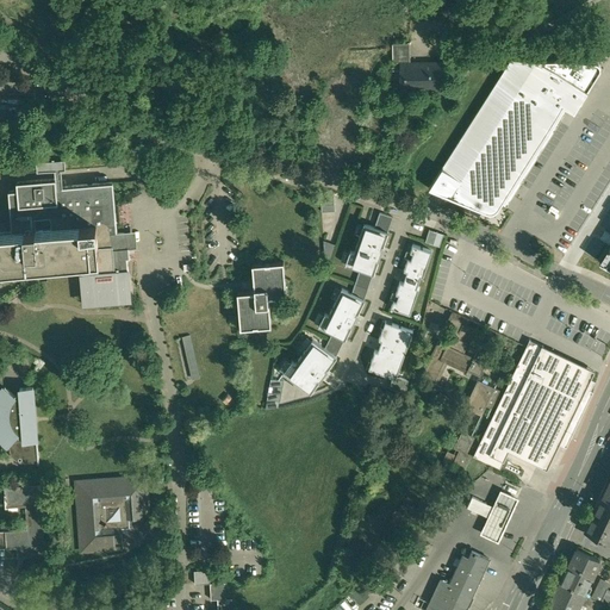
[(410,43),(393,43),(394,70),(405,70),(405,64),(410,64),(410,43)]
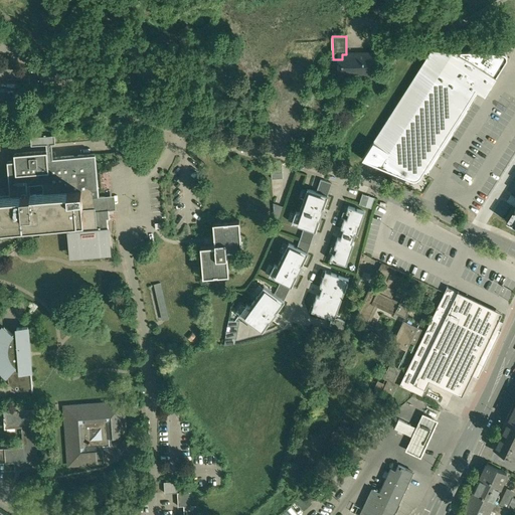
[(432,49),(362,156),(386,167),(407,176),(415,177),(420,174),(425,169),(436,153),(439,155),(479,92),(486,96),(503,68),(507,61),(507,54),(504,51),(500,51),(432,49)]
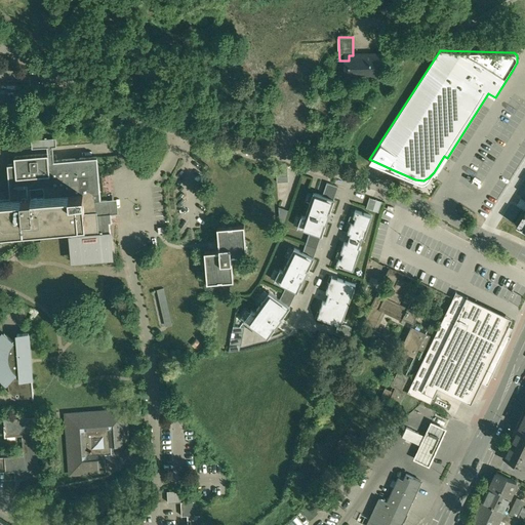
[(353,55),(349,55),(349,61),(349,75),(347,75),(347,77),(381,76),(381,54),(353,55)]
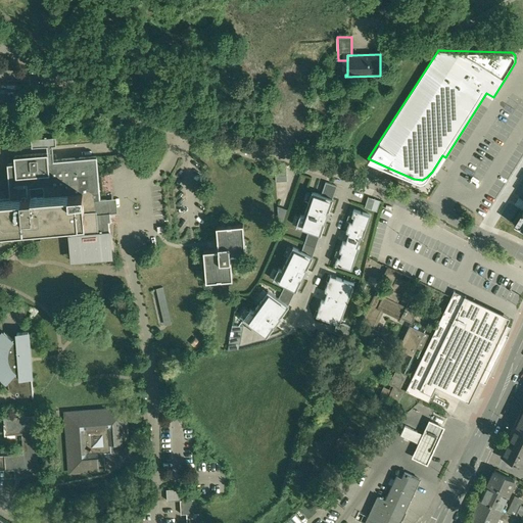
[(47,145),(48,153),(49,160),(55,159),(53,145),(56,144),(55,136),(33,139),(33,147),(47,145)]
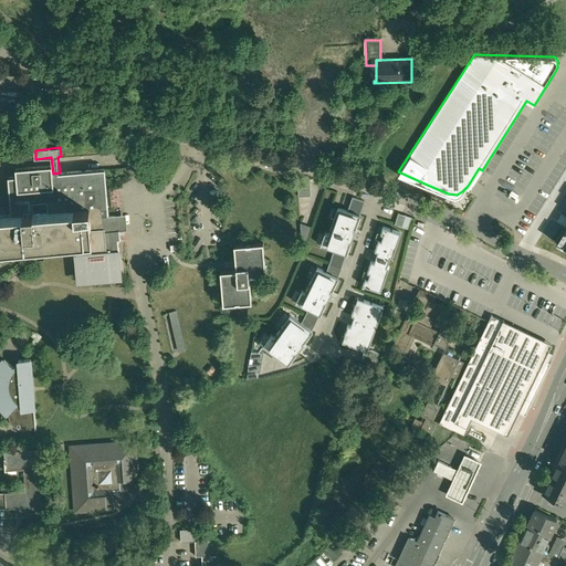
[(60,173),(53,174),(52,166),(17,168),(17,176),(9,177),(12,215),(0,215),(0,248),(77,242),(79,259),(76,259),(77,275),(122,272),(118,239),(121,239),(121,231),(118,231),(118,220),(116,220),(116,213),(109,213),(105,169),(60,173)]
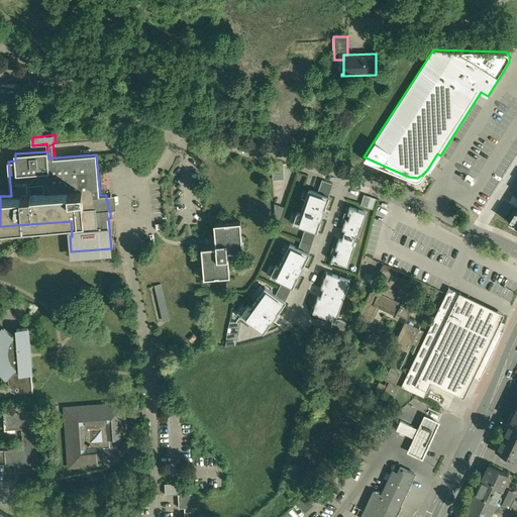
[(274,168),(274,179),(284,179),(284,168),(274,168)]
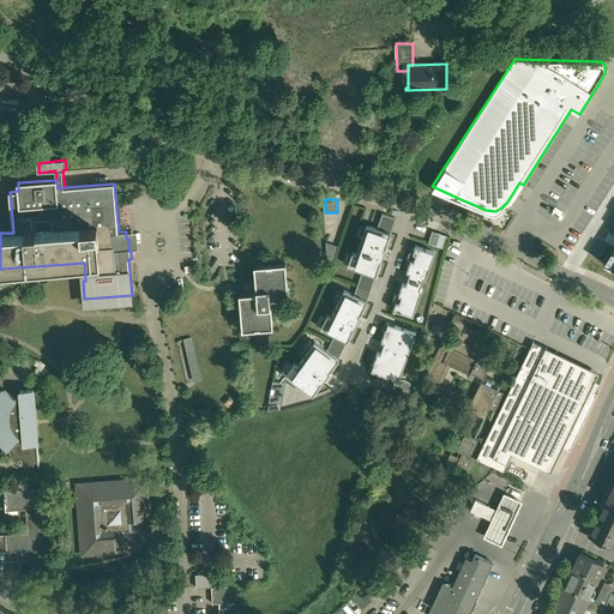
[(396,218),(383,215),(378,229),(391,234),(396,218)]
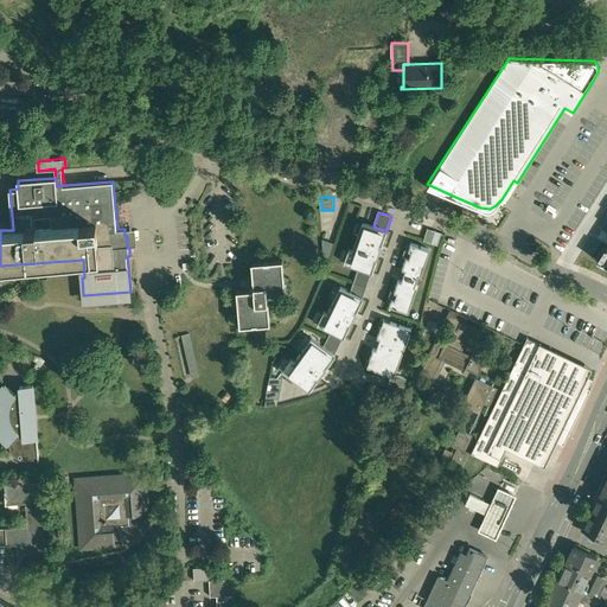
[(374,227),(363,223),(353,251),(349,250),(345,263),(358,268),(371,273),(372,273),(387,231),(374,227)]
